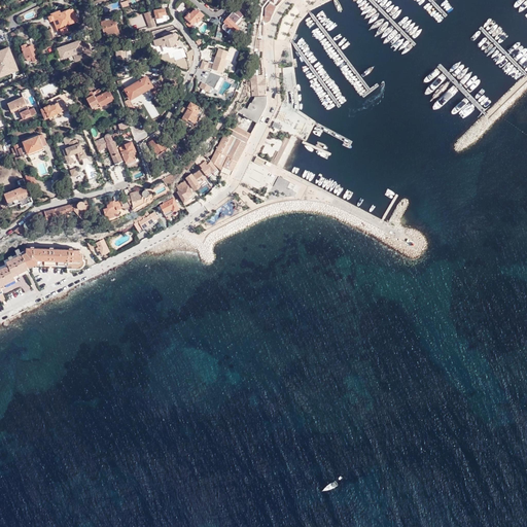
[(278,0),(266,23),(277,10),(284,0),(278,0)]
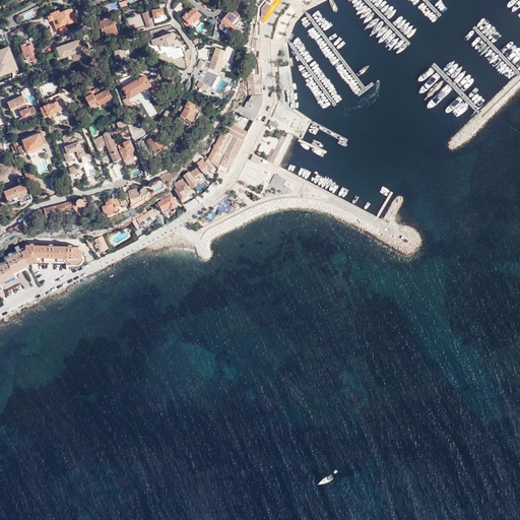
[(266,0),(262,6),(262,22),(274,0),(266,0)]
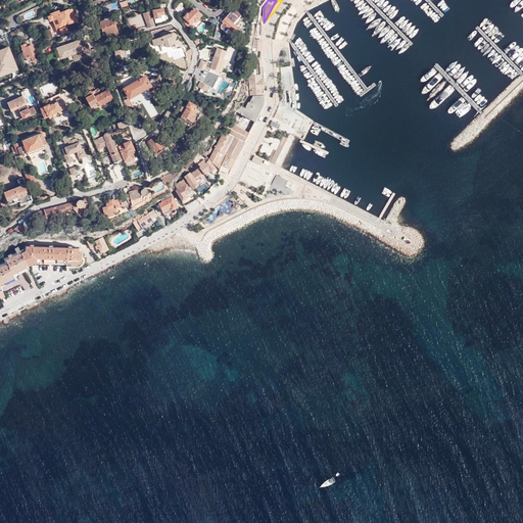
[(241,14),(228,2),(228,7),(231,10),(230,10),(231,12),(222,21),(223,22),(221,25),(218,21),(216,32),(217,33),(221,28),(224,31),(228,28),(230,30),(231,31),(232,31),(233,31),(234,31),(235,30),(236,29),(236,28),(236,27),(235,26),(234,25),(232,22),(238,17),(241,14)]
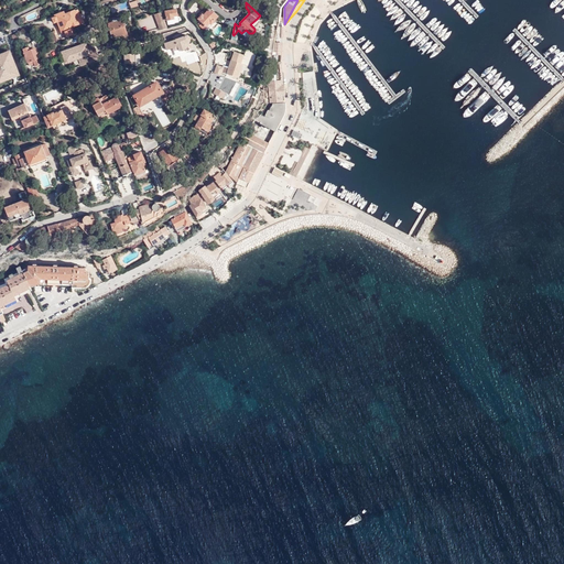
[(56,18),(53,19),(54,23),(57,21),(62,34),(66,32),(67,36),(73,34),(72,30),(73,30),(72,26),(83,22),(78,9),(77,10),(76,8),(72,10),(71,9),(71,8),(67,10),(66,11),(66,12),(65,13),(64,12),(55,15),(56,18)]
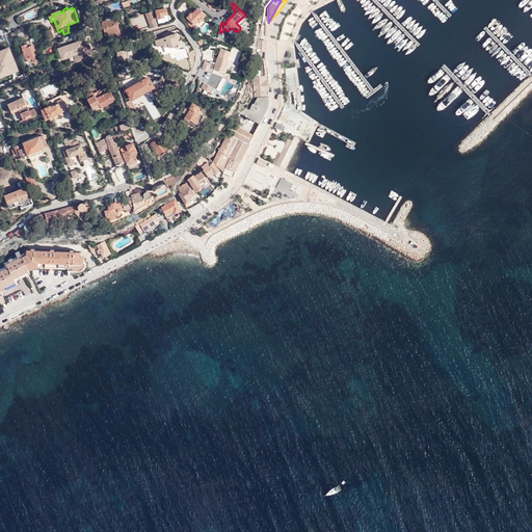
[(164,19),(164,16),(167,16),(166,9),(156,10),(158,20),(164,19)]
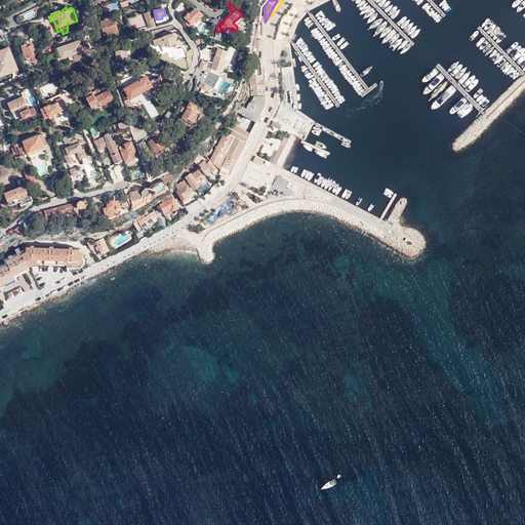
[(187,15),(184,18),(184,19),(184,21),(186,22),(185,23),(190,28),(193,26),(194,26),(200,18),(199,18),(203,15),(198,10),(197,11),(195,9),(193,11),(192,10),(191,11),(189,10),(185,14),(187,15)]
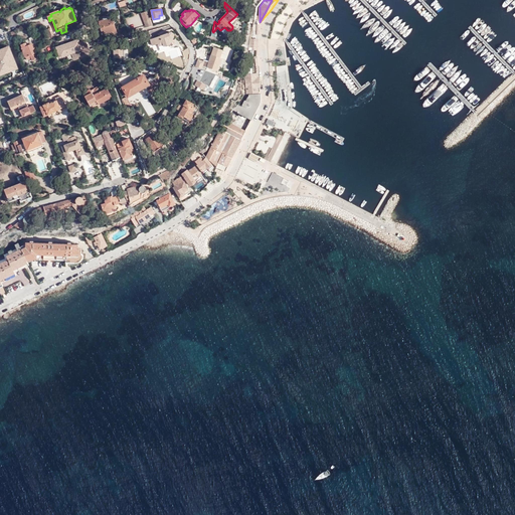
[(153,26),(147,11),(140,13),(145,27),(153,26)]
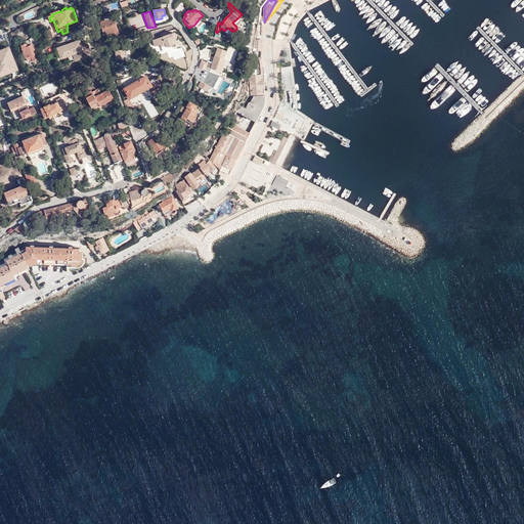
[(162,18),(156,19),(156,24),(162,23),(162,22),(166,20),(165,15),(162,15),(162,18)]
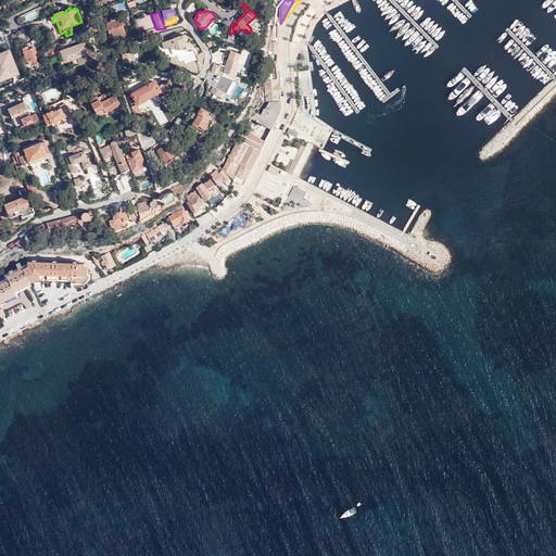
[(123,22),(122,23),(121,19),(121,17),(108,22),(109,24),(108,25),(112,37),(126,32),(123,25),(125,25),(125,23),(124,22),(123,22)]
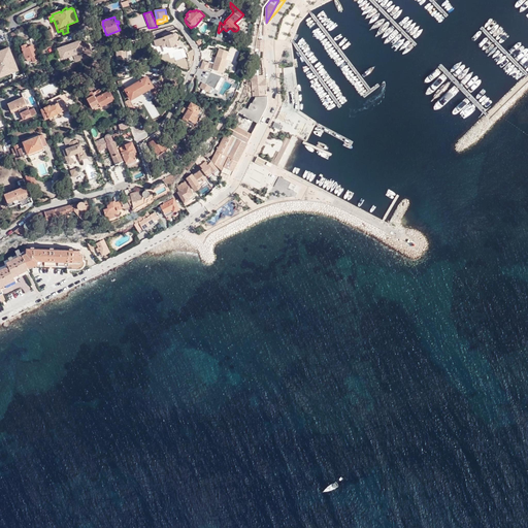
[(211,29),(217,19),(215,20),(211,19),(210,18),(206,26),(211,29)]
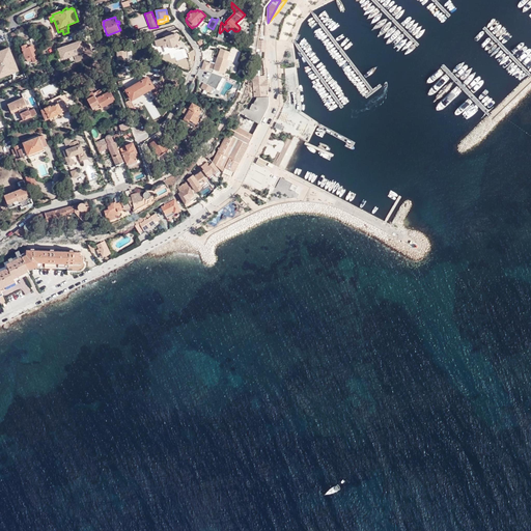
[(158,40),(156,42),(158,47),(163,46),(164,49),(169,47),(169,48),(175,46),(175,45),(176,44),(177,44),(178,43),(178,40),(178,39),(179,37),(178,34),(176,33),(169,36),(168,35),(165,36),(166,37),(158,40)]
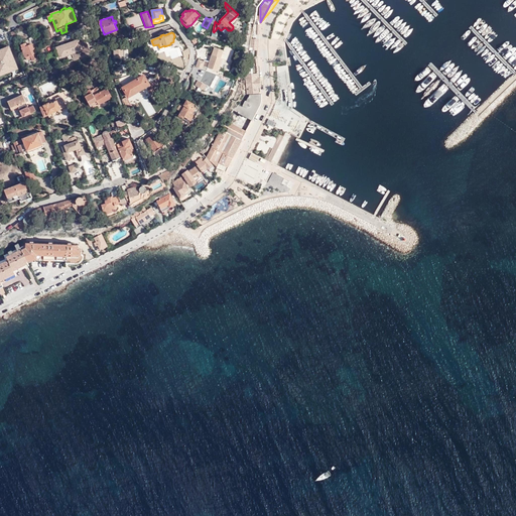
[(80,42),(79,39),(59,47),(58,46),(53,48),(56,53),(58,52),(61,58),(73,53),(75,57),(74,58),(74,59),(92,50),(91,48),(90,49),(86,40),(80,42)]
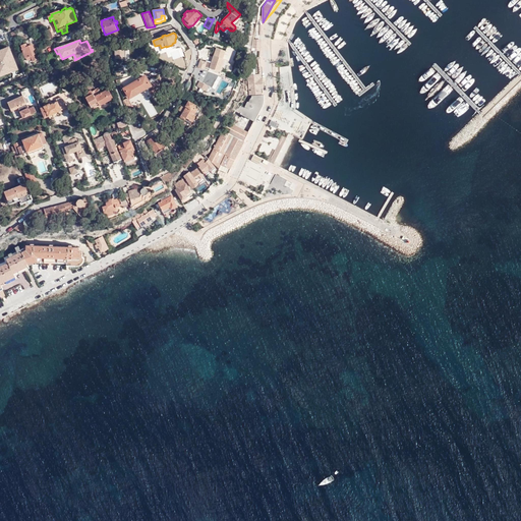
[(21,49),(25,58),(31,56),(32,59),(33,61),(38,59),(32,45),(27,47),(25,44),(21,46),(22,49),(21,49)]
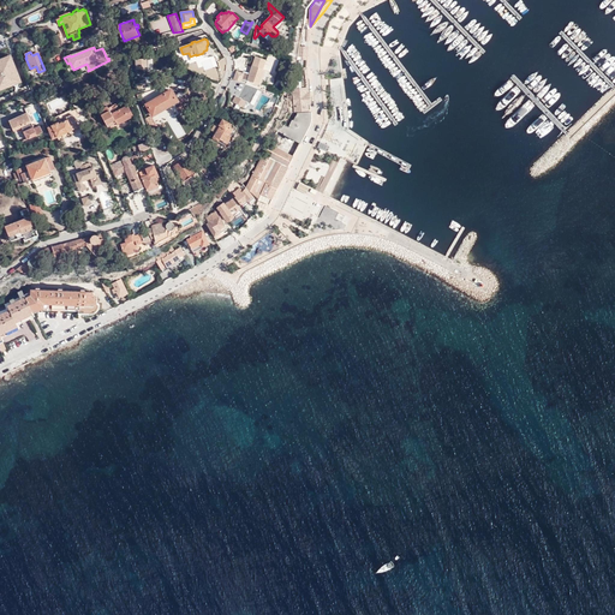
[(12,55),(0,60),(0,91),(22,83),(12,55)]
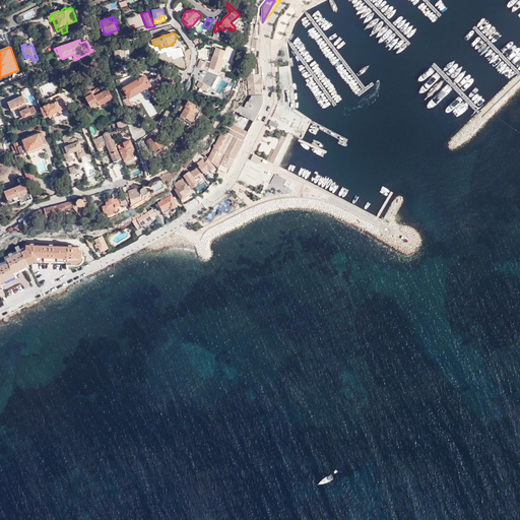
[(206,59),(209,50),(201,47),(198,57),(206,59)]
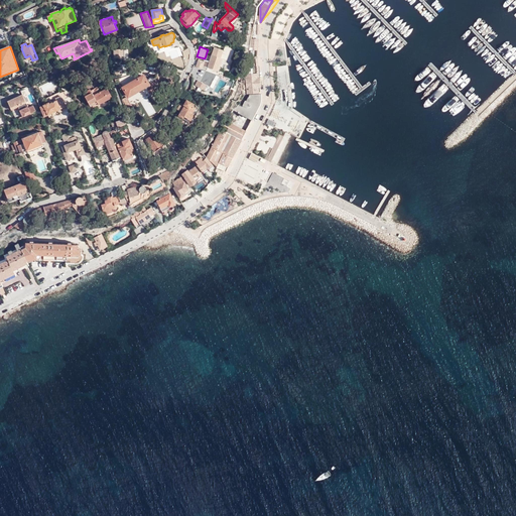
[(200,60),(197,67),(199,68),(203,69),(205,62),(209,65),(208,71),(215,73),(217,74),(223,58),(222,57),(224,50),(216,47),(210,61),(205,59),(204,61),(200,60)]
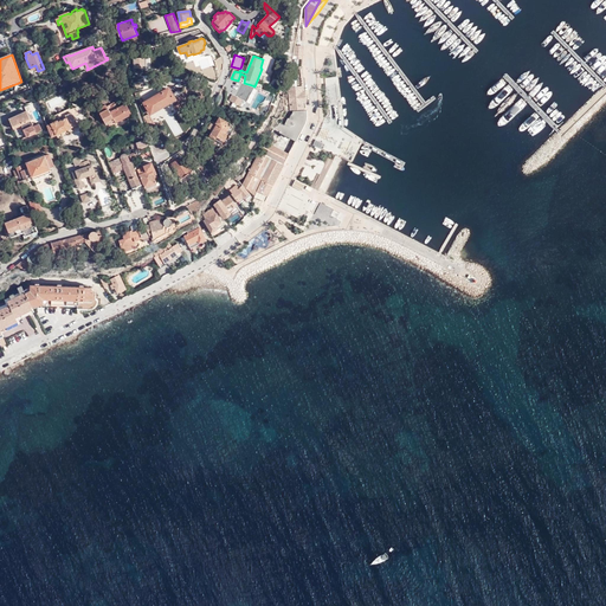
[(198,72),(207,63),(202,57),(193,66),(198,72)]
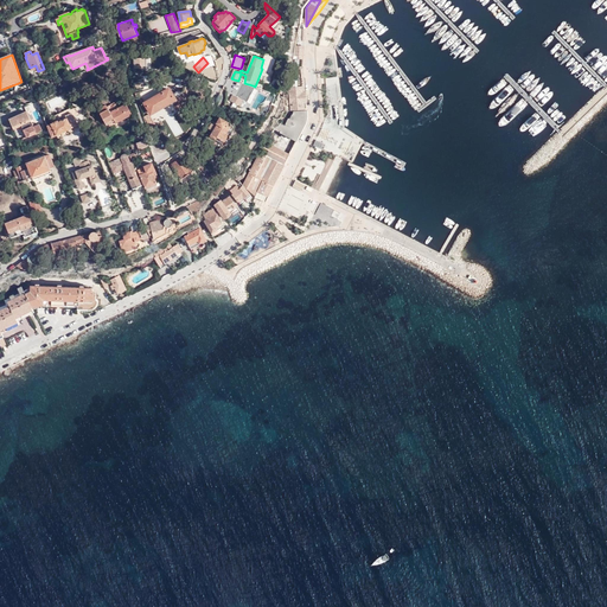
[(305,98),(306,96),(304,68),(292,68),(291,75),(287,88),(289,90),(294,90),(295,100),(305,98)]
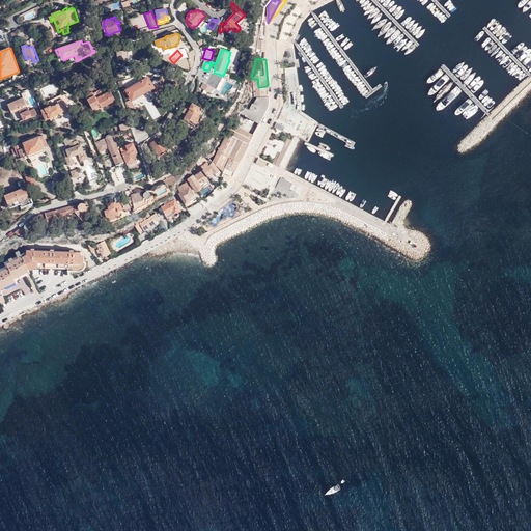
[(214,73),(208,71),(204,70),(197,86),(199,87),(198,90),(203,92),(204,90),(212,93),(221,75),(214,73)]
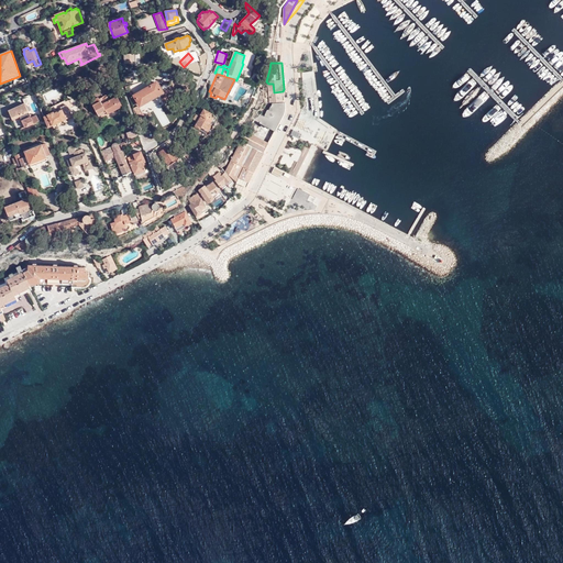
[(228,100),(236,80),(234,79),(224,99),(228,100)]
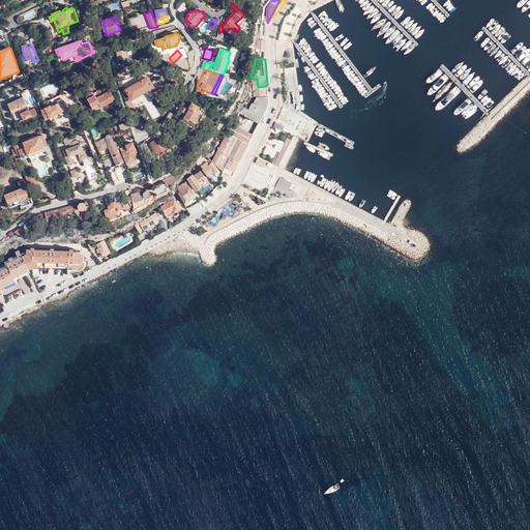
[(235,82),(225,77),(216,93),(227,98),(229,95),(233,98),(240,84),(236,82),(235,82)]
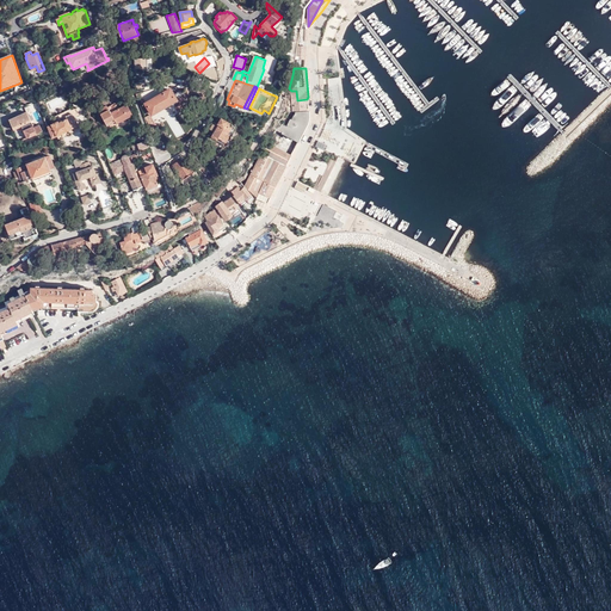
[(147,105),(153,117),(179,100),(171,90),(147,105)]
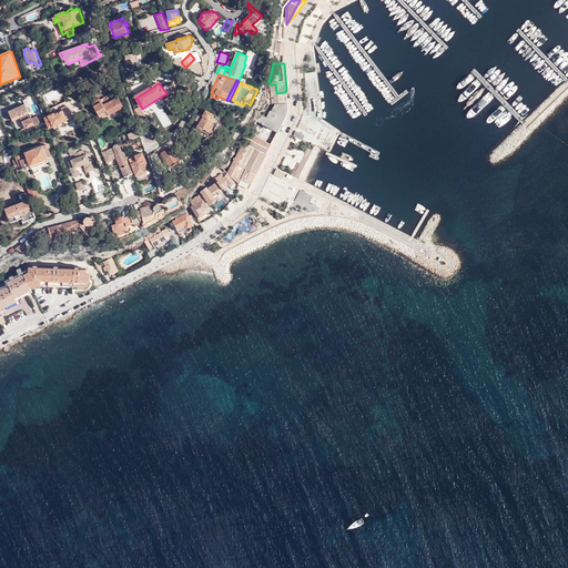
[(29,103),(37,100),(36,95),(36,97),(34,93),(22,100),(23,103),(24,104),(28,102),(29,103)]
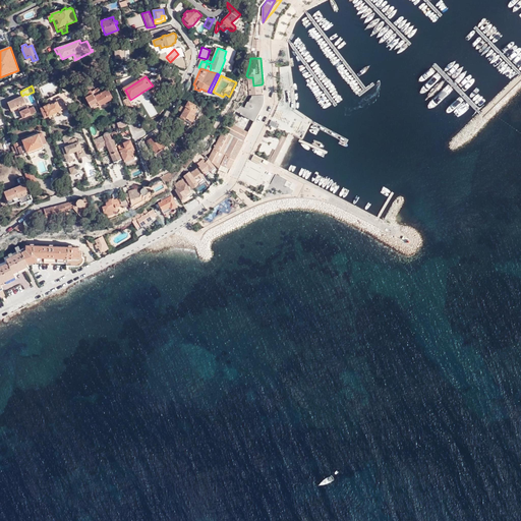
[(93,107),(99,104),(100,106),(111,100),(109,95),(110,94),(108,90),(102,93),(100,88),(92,92),(91,89),(84,92),(93,107)]
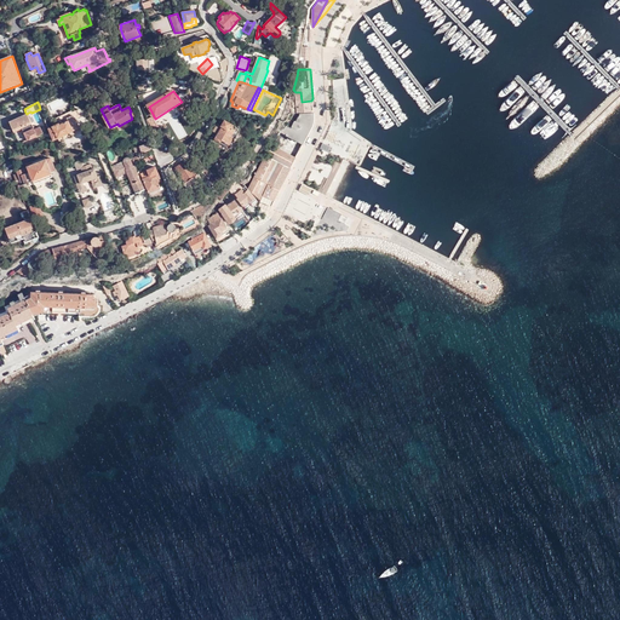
[(13,132),(22,128),(27,141),(42,133),(40,126),(34,128),(27,114),(26,113),(9,121),(13,132)]
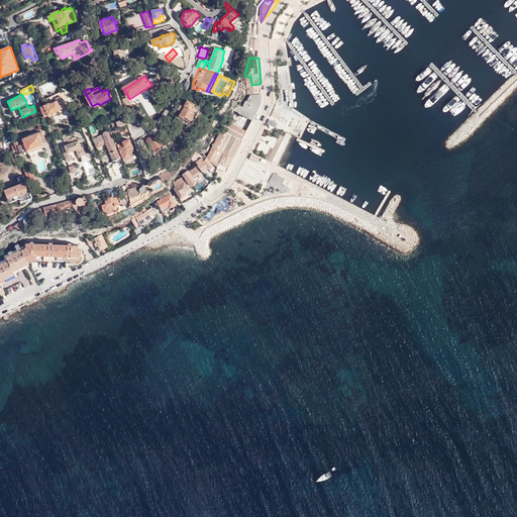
[(235,110),(253,120),(259,110),(262,104),(262,102),(263,100),(263,95),(251,95),(247,102),(246,102),(245,103),(245,102),(244,104),(244,105),(243,107),(239,106),(235,110)]
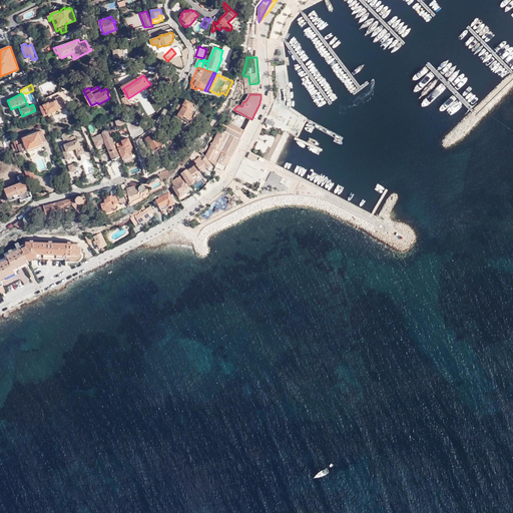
[(61,96),(56,98),(61,107),(66,105),(61,96)]
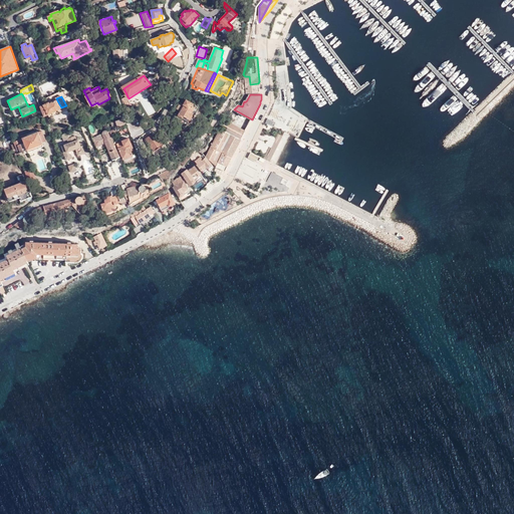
[(124,101),(130,110),(135,107),(129,98),(124,101)]
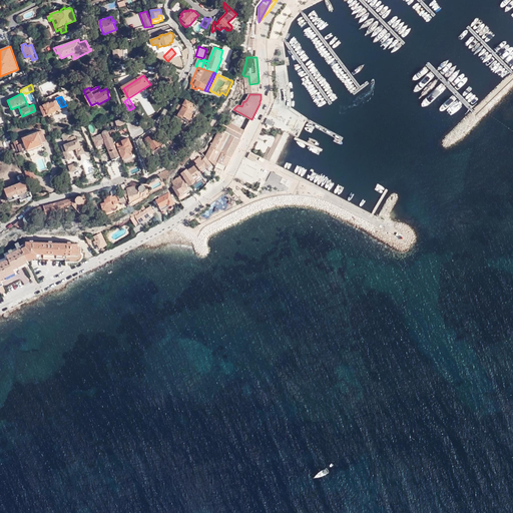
[(42,99),(38,100),(43,114),(44,116),(48,114),(60,108),(56,100),(49,103),(44,105),(42,99)]
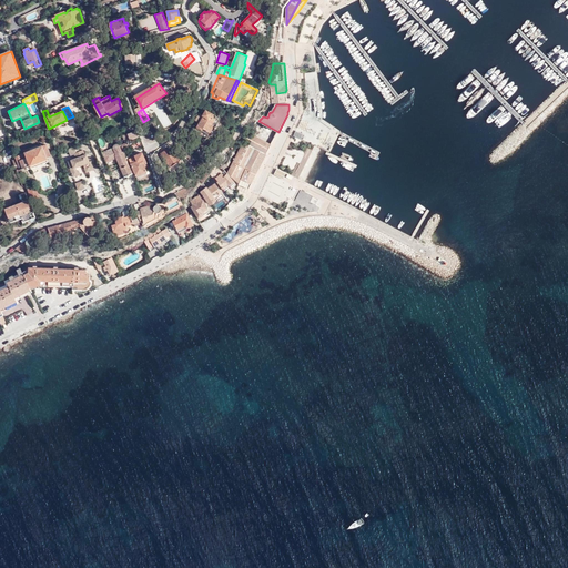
[(203,115),(199,113),(195,120),(202,124),(200,130),(212,137),(222,120),(205,110),(203,115)]
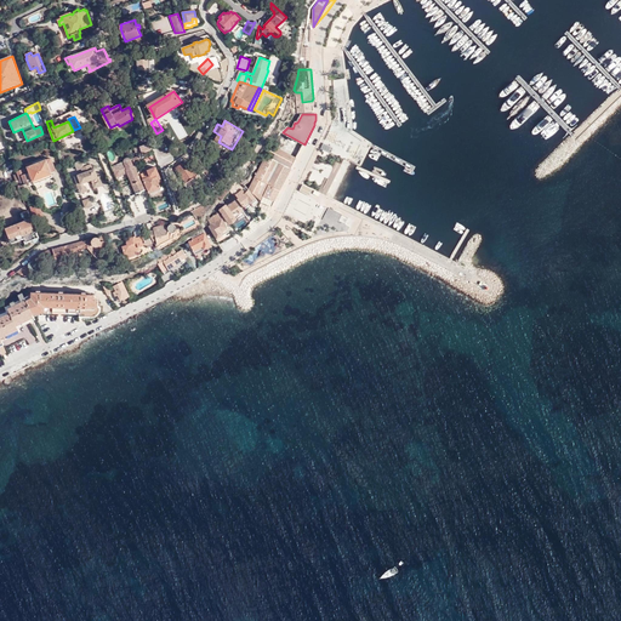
[(73,131),(58,138),(60,142),(75,135),(73,131)]
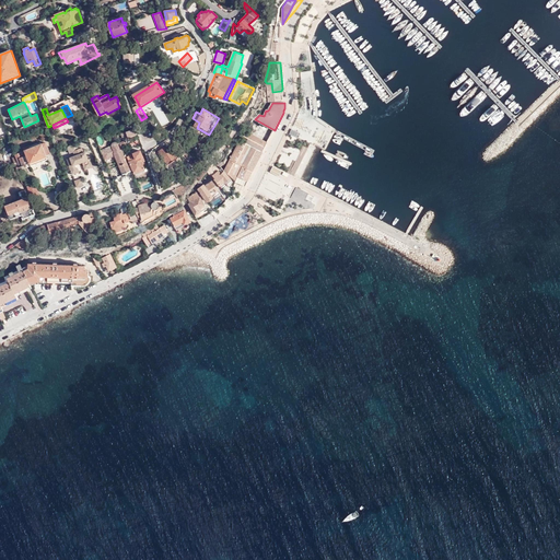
[(127,132),(128,138),(137,135),(135,128),(127,132)]
